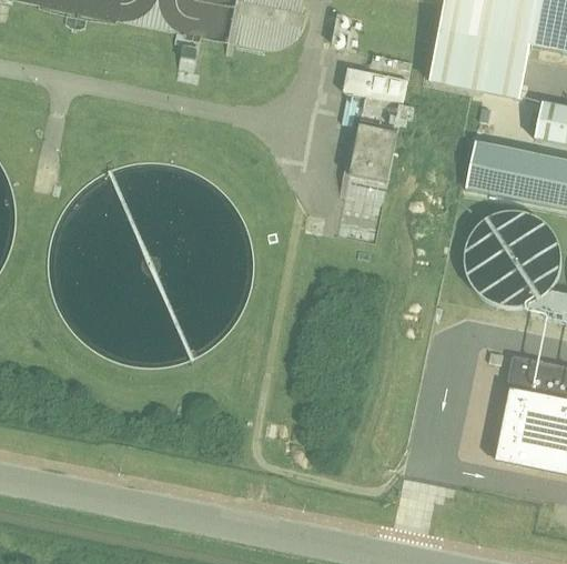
[(213,0),(206,40),(223,43),(257,51),(275,42),(287,29),(293,9),(289,0),(213,0)]
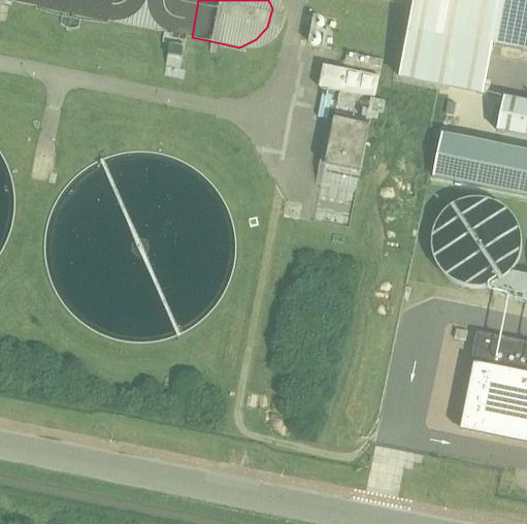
[(413,0),(398,73),(450,84),(460,38),(467,0),(413,0)]
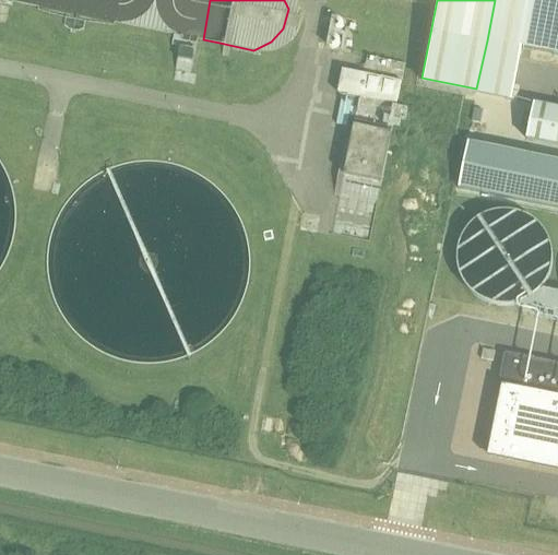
[(495,0),(487,40),(521,47),(522,43),(520,43),(527,0),(495,0)]
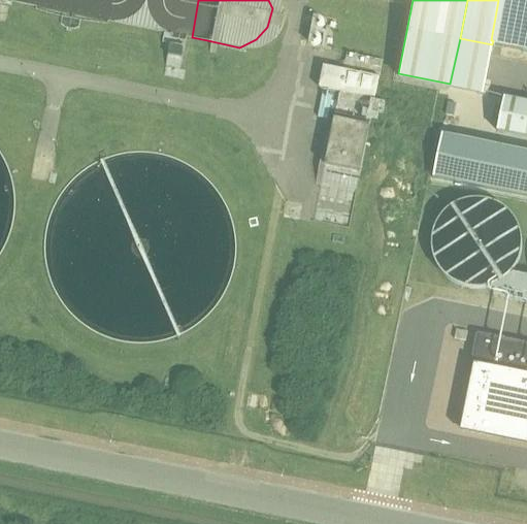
[(498,0),(491,40),(493,40),(526,46),(526,0),(498,0)]
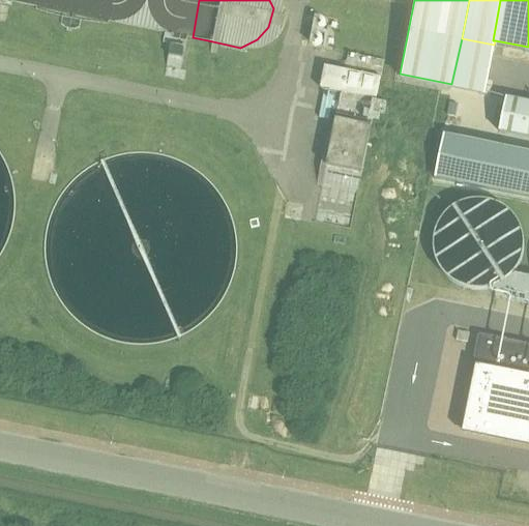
[(462,38),(451,84),(485,90),(494,45),(462,38)]
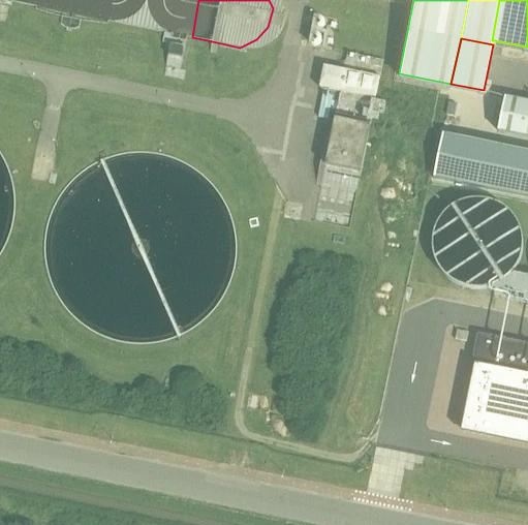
[(312,218),(348,225),(372,107),(382,110),(384,98),(374,96),(382,56),(346,49),(343,66),(322,62),(318,83),(339,87),(312,218)]
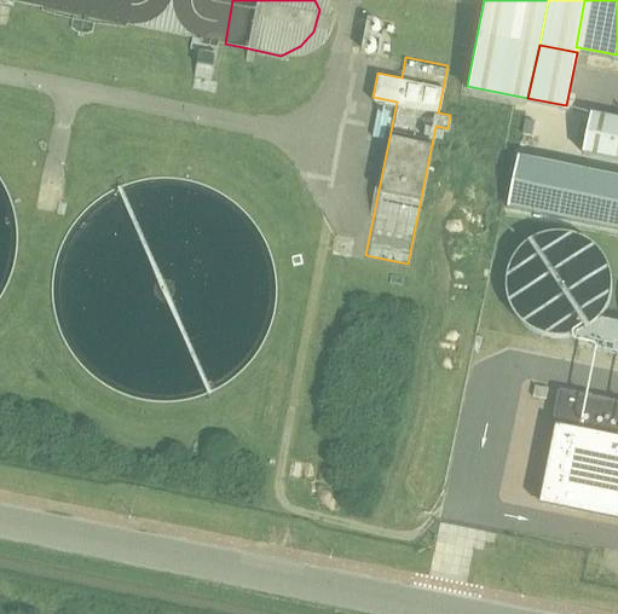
[(581,150),(617,157),(617,115),(589,110),(581,150)]
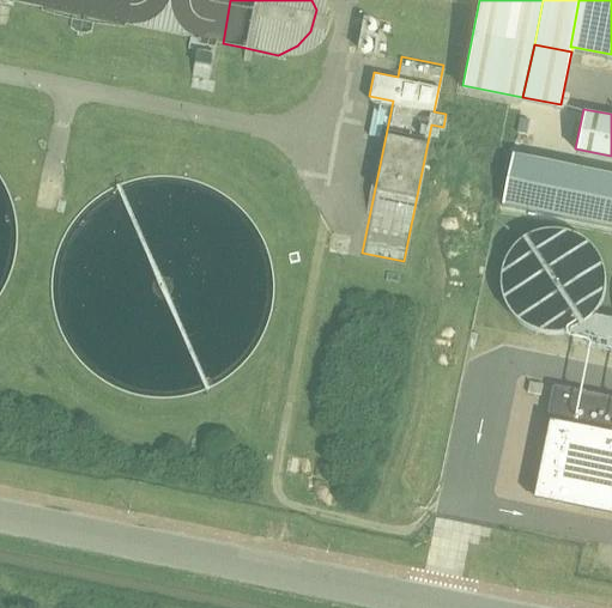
[(611,224),(611,172),(511,152),(501,202),(611,224)]
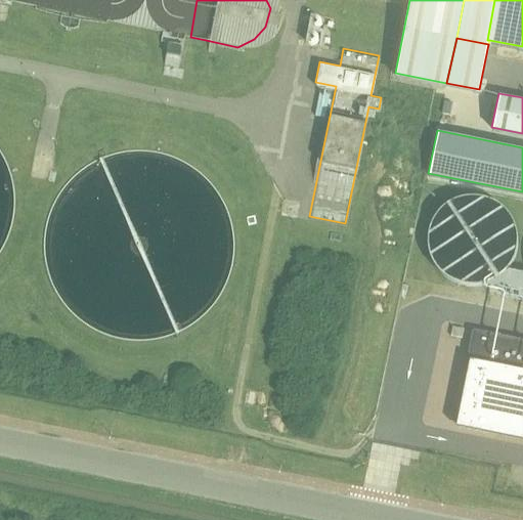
[(522,337),(475,327),(474,327),(474,328),(473,328),(472,329),(468,349),(468,350),(469,350),(469,351),(470,351),(522,361),(522,337)]
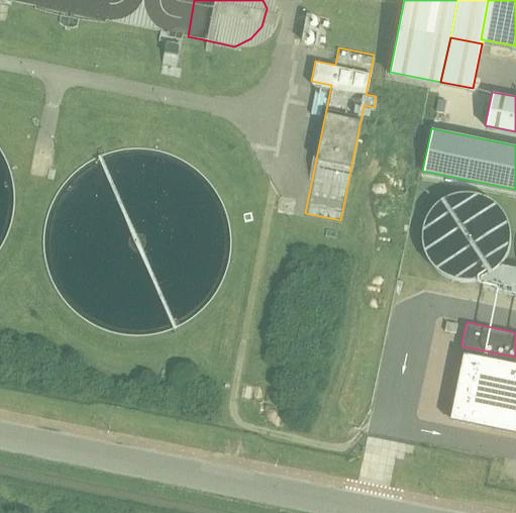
[(515,364),(467,353),(453,417),(515,429),(515,364)]
